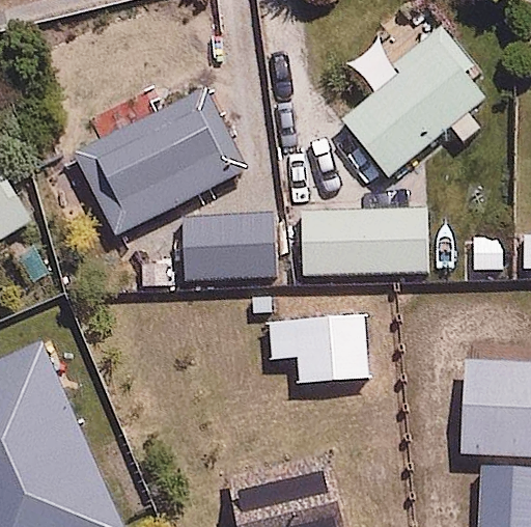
[(369,95),(341,118),(388,176),(452,125),(466,141),(482,128),(469,111),(495,90),(422,1),(343,64),(369,95)]
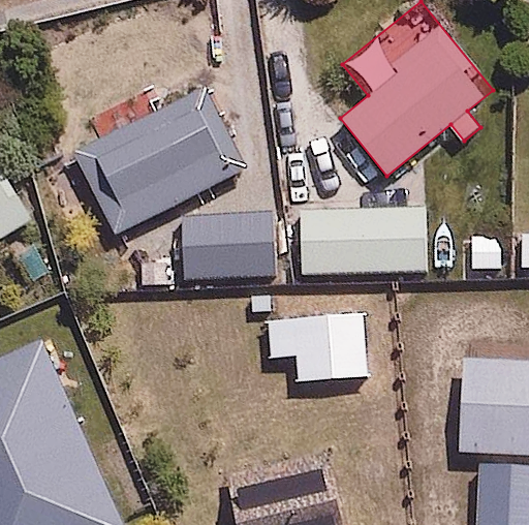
[(73,152),(114,234),(243,170),(203,87),(73,152)]
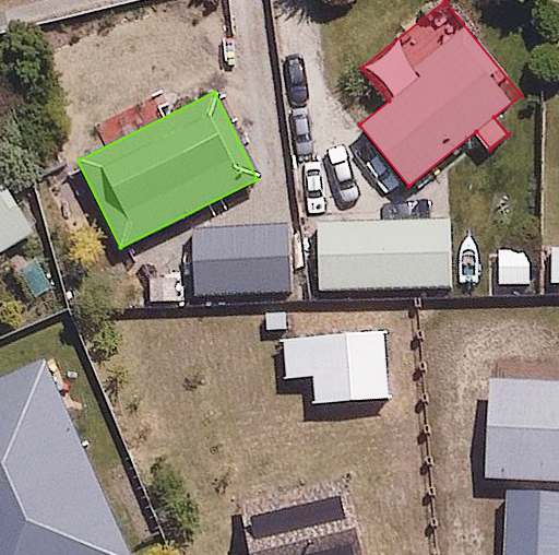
[(0,252),(30,236),(0,187),(0,252)]
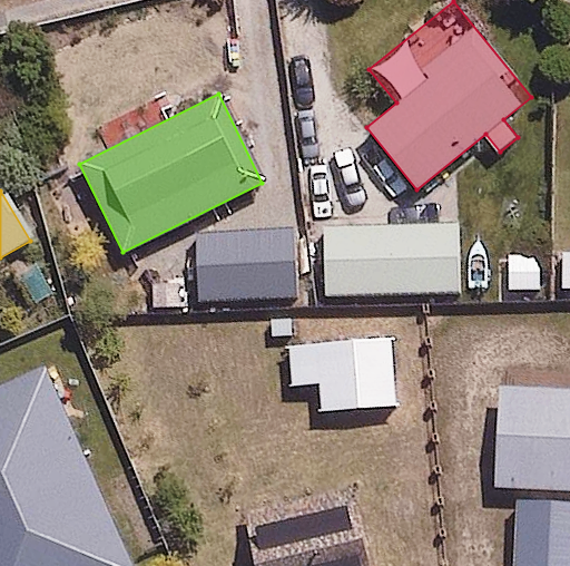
[(460,218),(321,222),(322,292),(461,289),(460,218)]
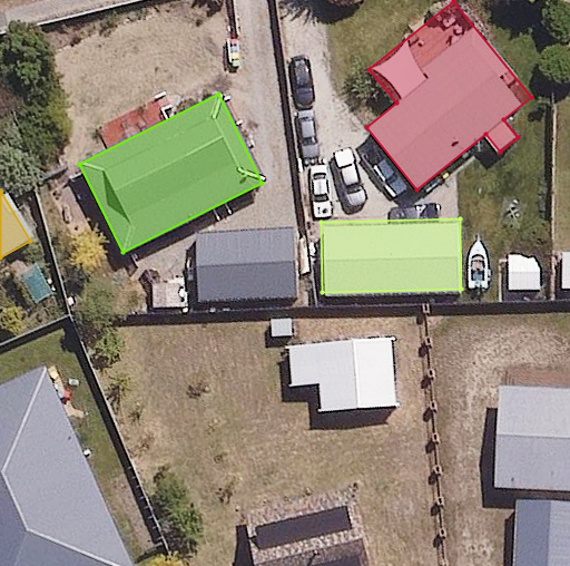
[(294,227),(195,230),(197,300),(295,298),(294,227)]
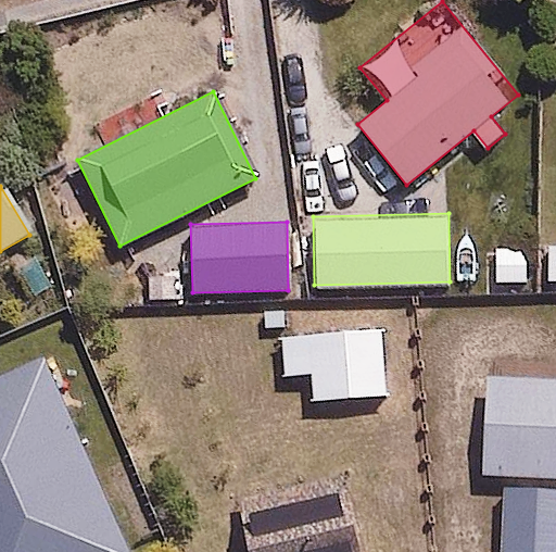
[(555,241),(545,242),(546,286),(555,285),(555,241)]
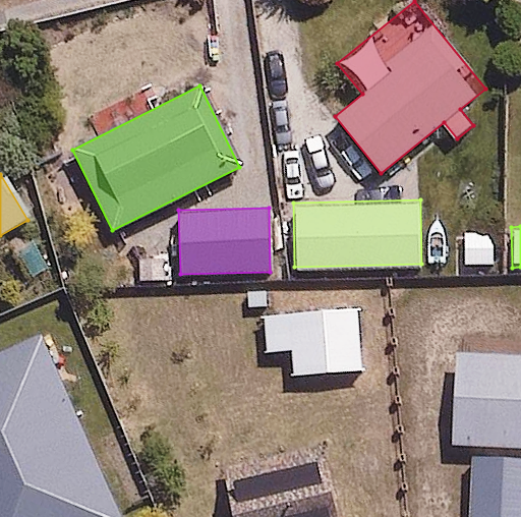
[(494,228),(457,230),(459,270),(496,268),(494,228)]
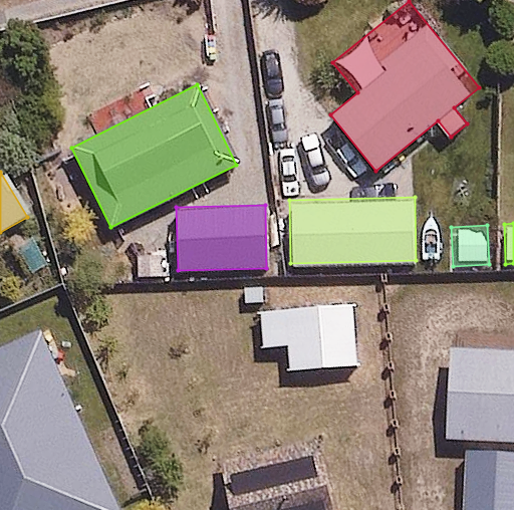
[(256,309),(257,347),(287,346),(287,371),(359,368),(357,305),(256,309)]
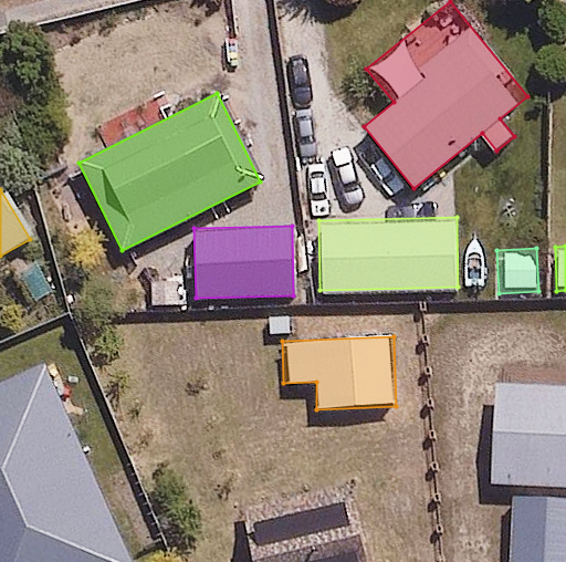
[(129,561),(44,365),(0,384),(0,561),(129,561)]
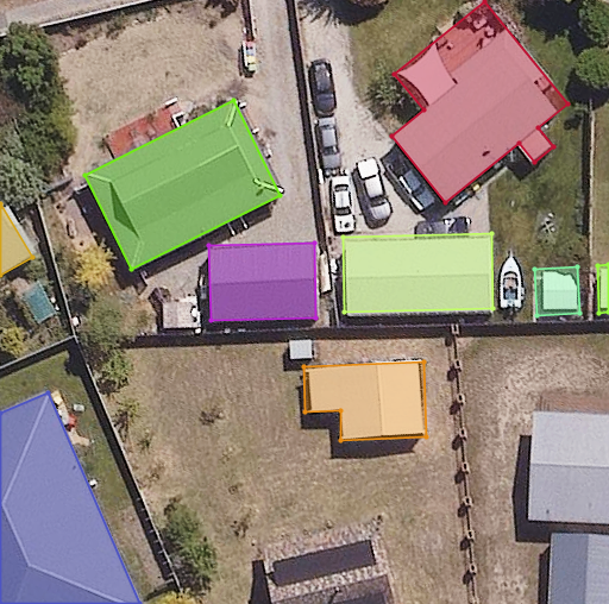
[(608,603),(608,417),(532,419),(532,529),(553,529),(552,603),(608,603)]
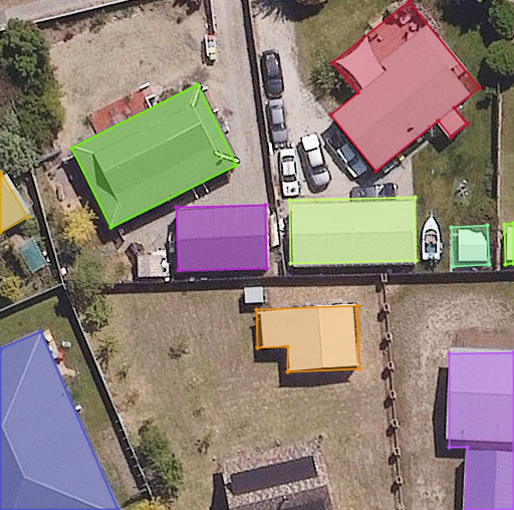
[(325,509),(319,486),(241,509),(325,509)]
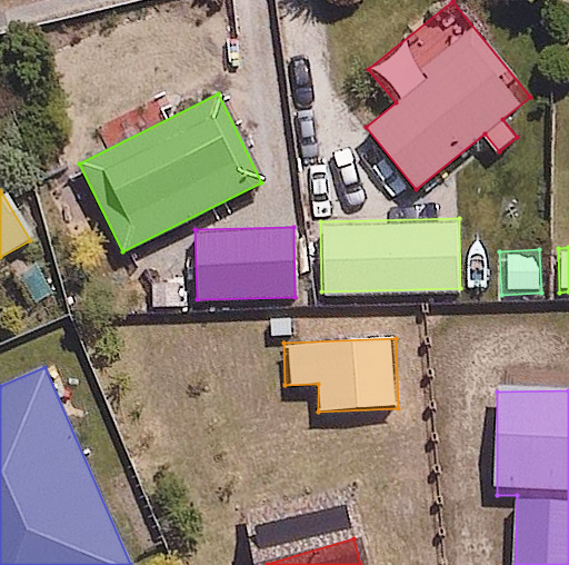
All buildings are outlined.
